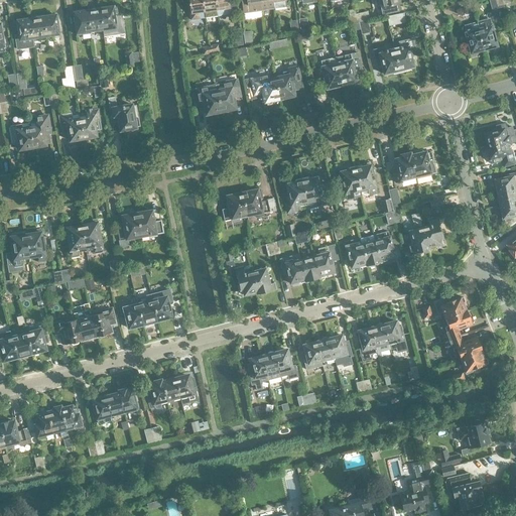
[(200,12),(204,12),(202,0),(189,0),(190,3),(189,3),(191,19),(201,18),(200,12)]
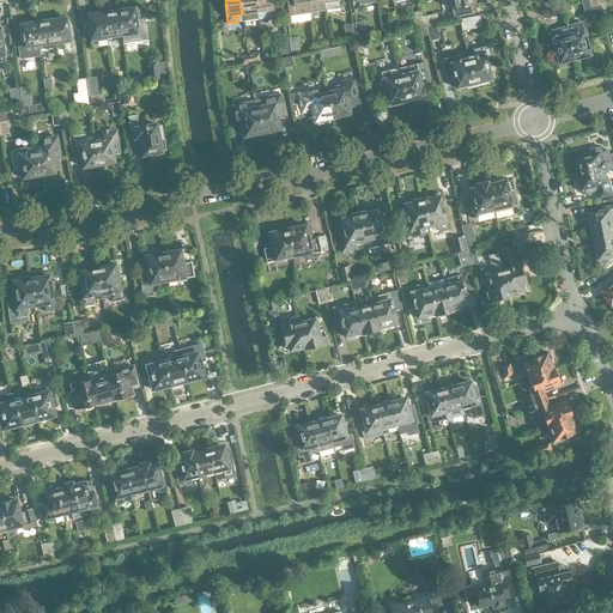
[(256,19),(255,12),(256,12),(254,0),(240,0),(242,14),(249,13),(250,19),(256,19)]
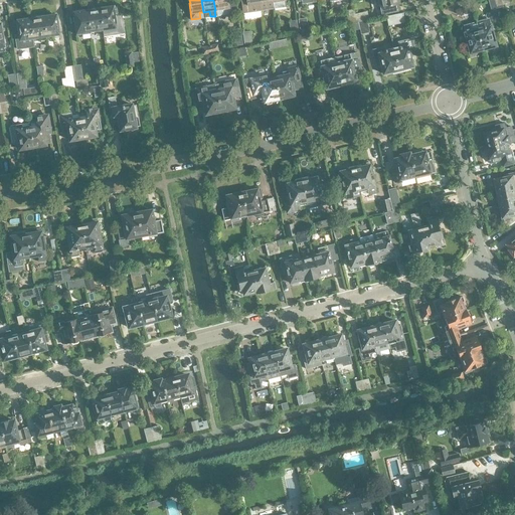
[(230,15),(229,8),(228,0),(213,0),(215,10),(216,10),(217,16),(230,15)]
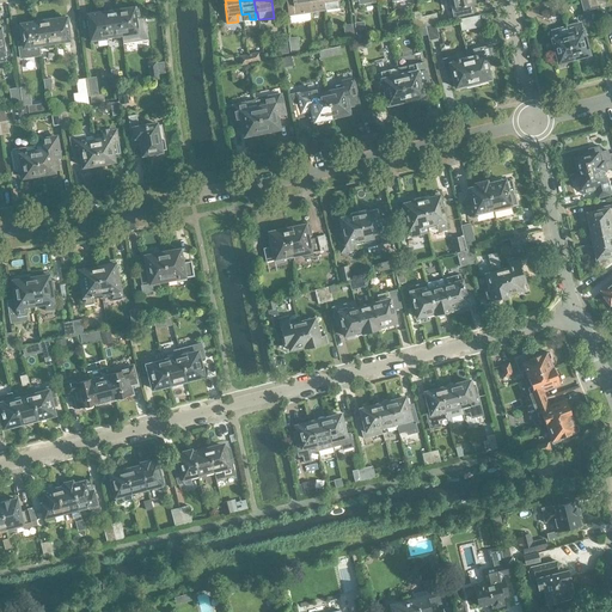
[(308,13),(306,0),(287,0),(289,16),(295,14),(295,16),(308,13)]
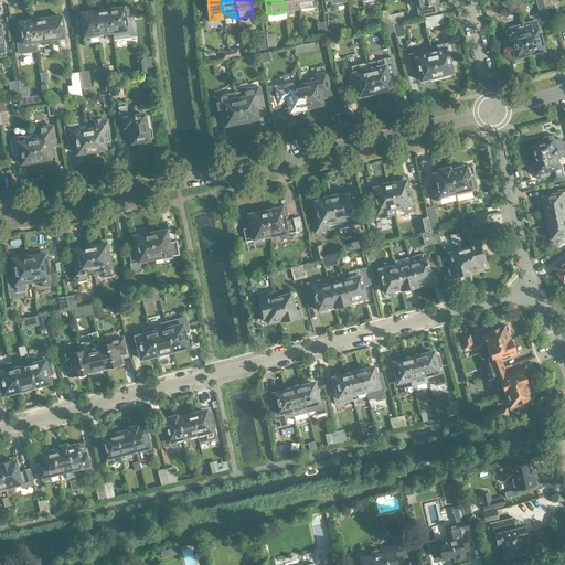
[(283,0),(285,12),(299,11),(297,0),(283,0)]
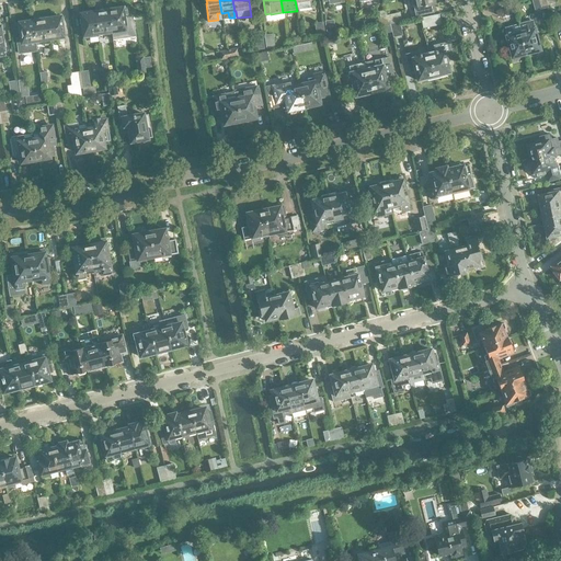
[(295,0),(297,11),(313,9),(311,0),(295,0)]
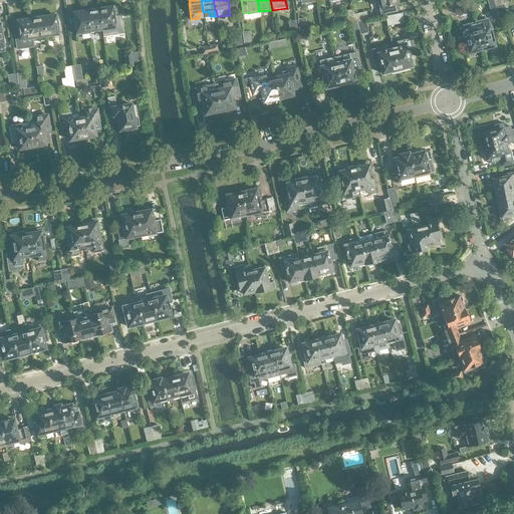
[(398,0),(377,0),(380,9),(400,5),(398,0)]
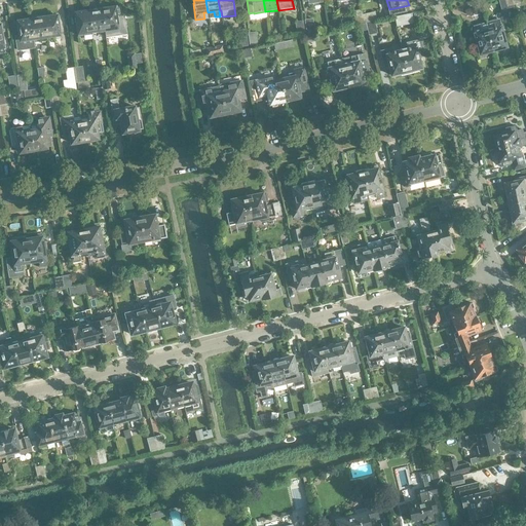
[(101,9),(104,30),(105,32),(106,32),(111,31),(111,30),(116,29),(116,28),(117,28),(117,30),(125,29),(123,15),(120,15),(119,6),(101,9)]
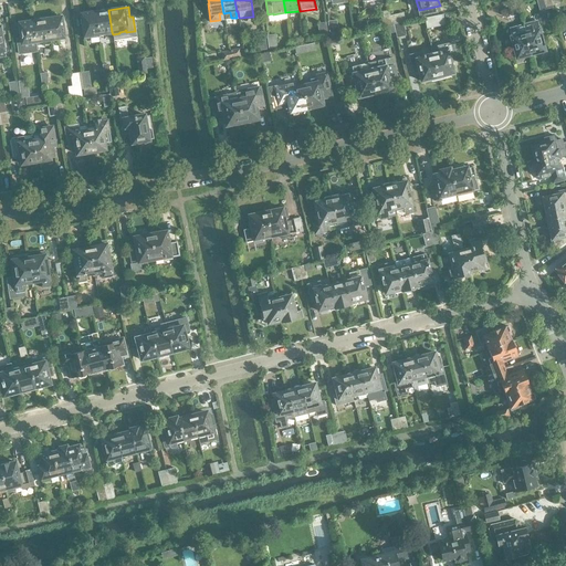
[(112,32),(108,10),(108,9),(101,10),(102,11),(95,12),(95,10),(94,10),(98,34),(112,32)]
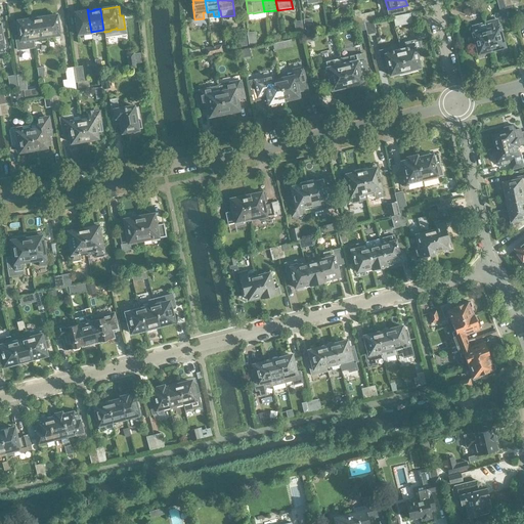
[(84,33),(91,32),(87,9),(81,10),(82,12),(75,12),(79,36),(84,36),(84,33)]
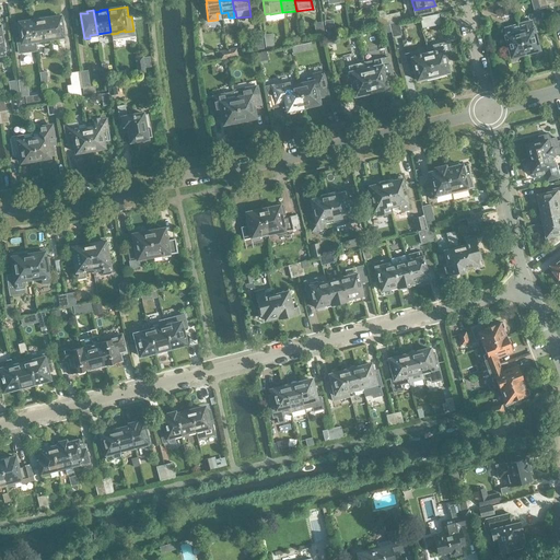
[(386,24),(385,15),(384,11),(375,12),(377,25),(385,24),(386,24)]
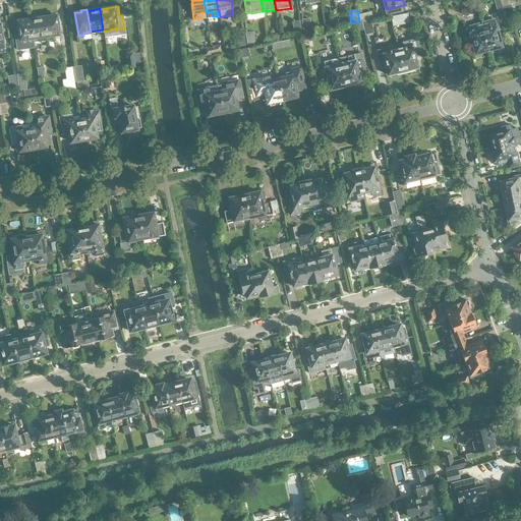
[(358,14),(359,22),(371,20),(370,11),(358,14)]
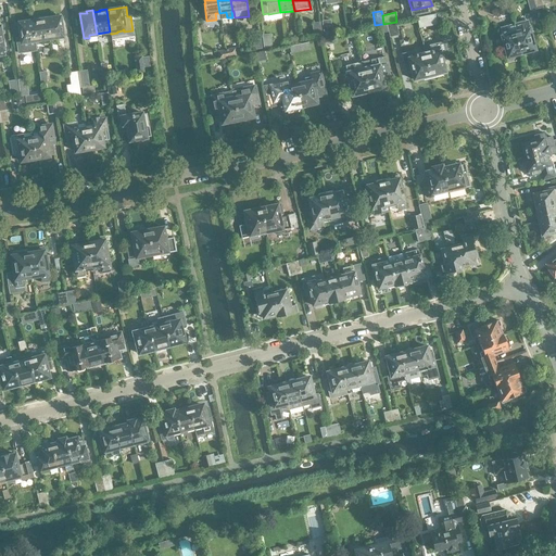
[(439,25),(437,15),(418,19),(420,29),(439,25)]
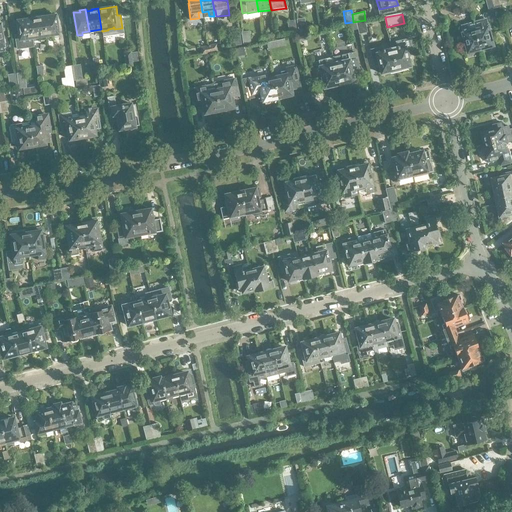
[(58,37),(55,15),(30,18),(32,37),(33,40),(39,39),(39,37),(51,35),(52,38),(58,37)]
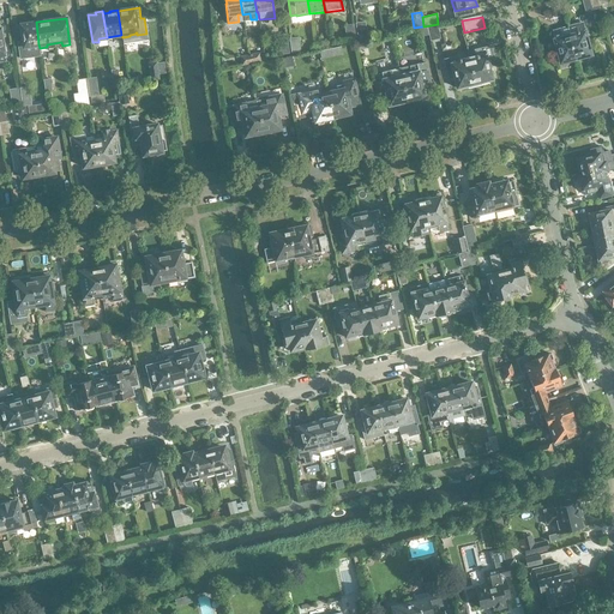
[(38,44),(36,22),(20,24),(24,50),(32,49),(32,46),(38,44)]
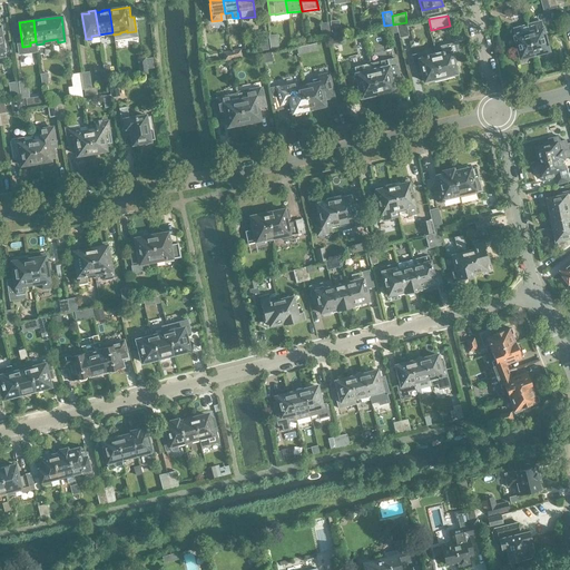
[(328,21),(331,36),(340,35),(337,20),(328,21)]
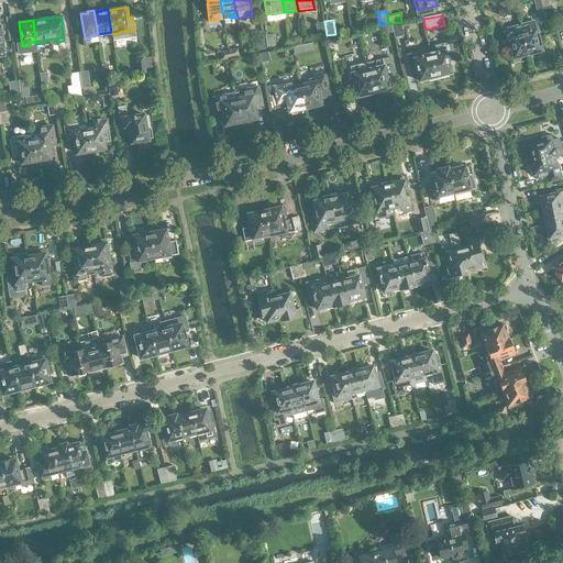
[(521,24),(529,54),(540,51),(539,50),(543,48),(536,20),(521,24)]
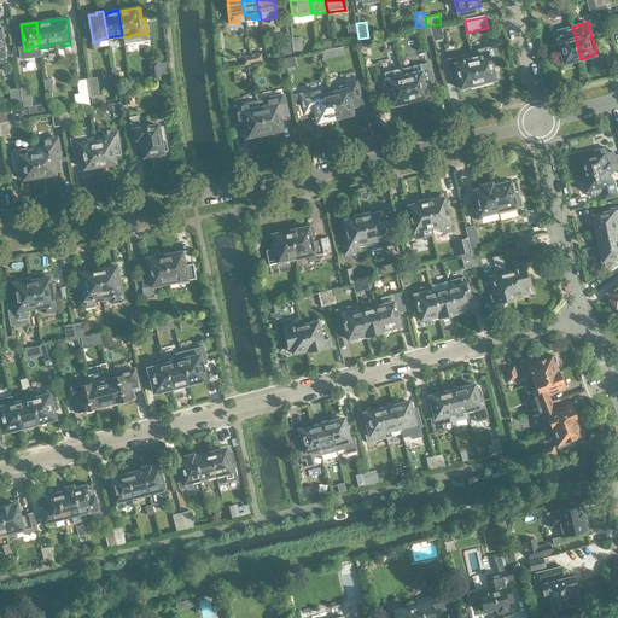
[(345,25),(348,41),(356,40),(355,24),(345,25)]
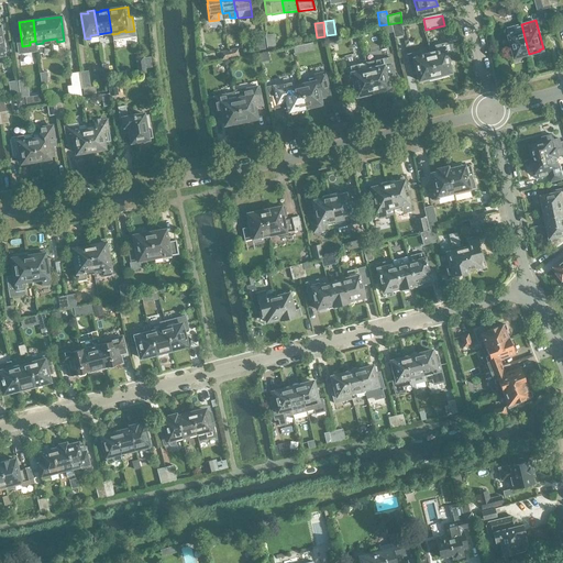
[(403,35),(400,23),(390,24),(394,37),(403,35)]
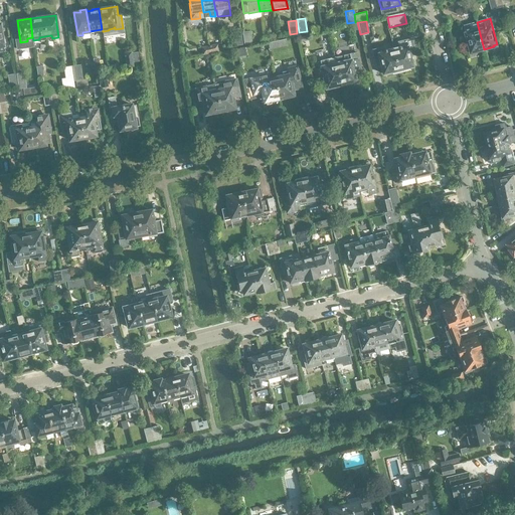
[(475,52),(484,49),(477,22),(464,25),(471,51),(474,50),(475,52)]
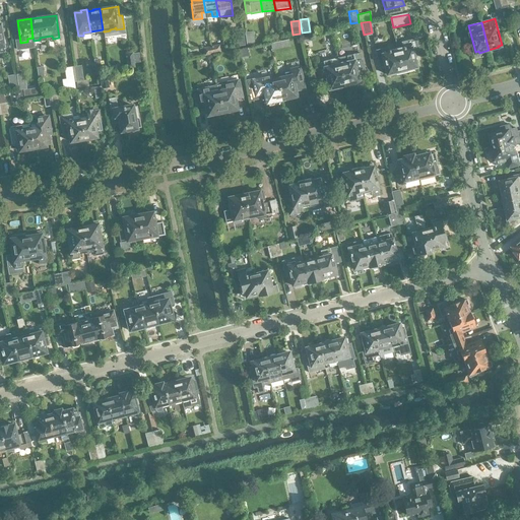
[(244,45),(241,29),(234,30),(236,46),(244,45)]
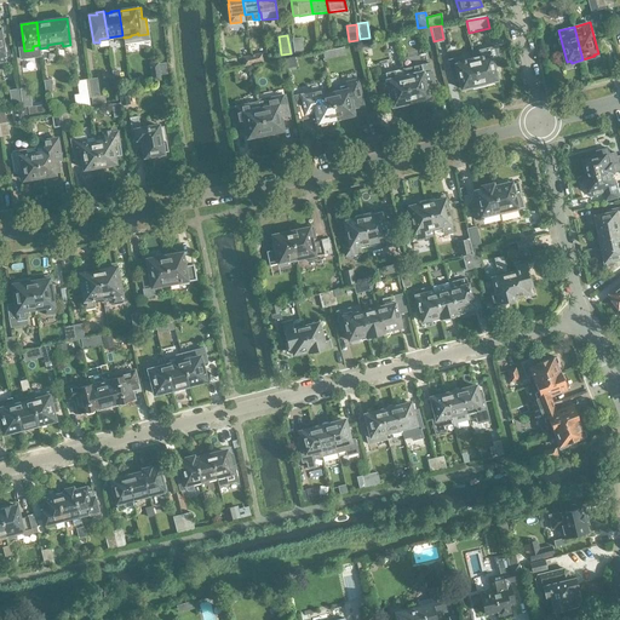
[(291,39),(293,55),(303,53),(300,38),(291,39)]
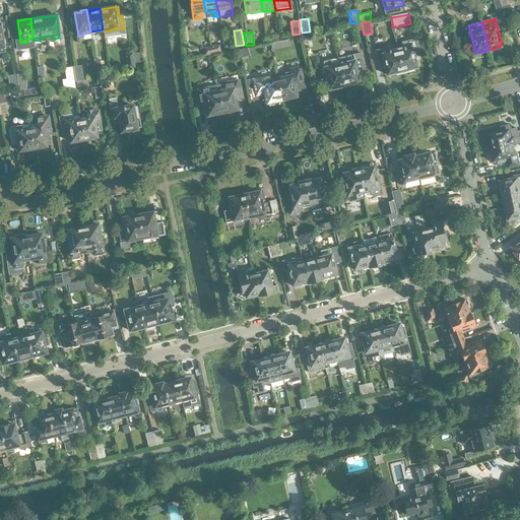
[(403,50),(396,51),(402,74),(409,72),(408,69),(416,68),(412,53),(418,52),(415,41),(401,44),(403,50)]
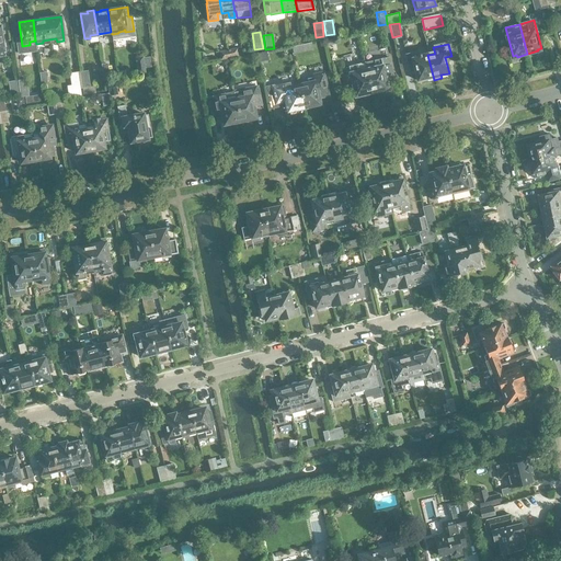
[(220,60),(233,58),(231,50),(219,53),(220,60)]
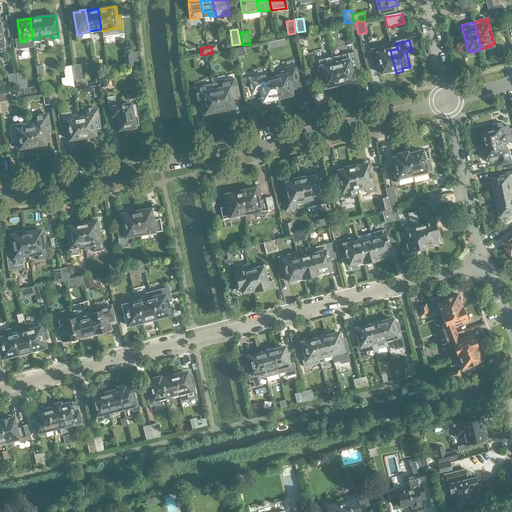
[(396,73),(390,50),(383,52),(382,47),(375,49),(381,74),(388,72),(389,74),(396,73)]
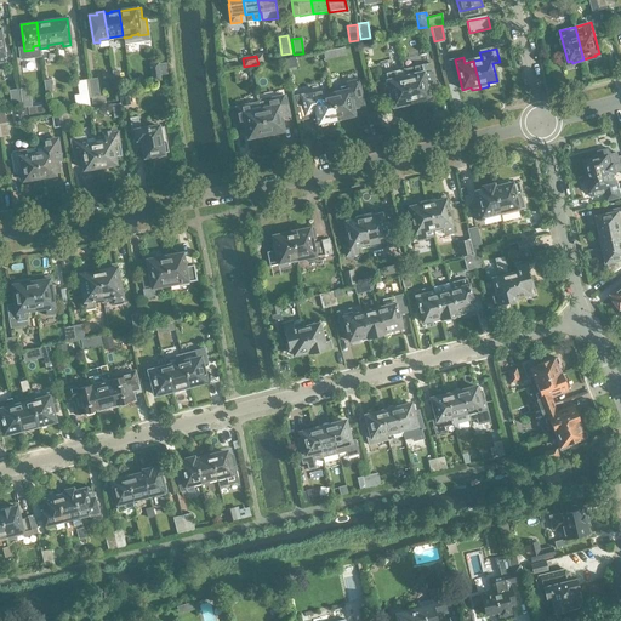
[(152,80),(160,79),(158,63),(149,64),(152,80)]
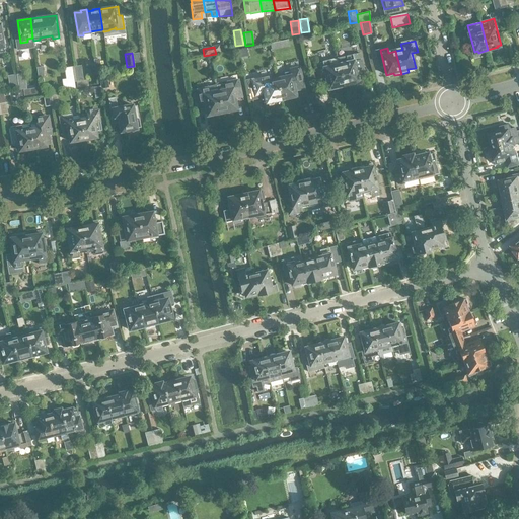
[(345,61),(339,63),(344,86),(359,83),(356,72),(363,70),(361,60),(354,62),(352,55),(346,57),(346,59),(345,60),(345,61)]
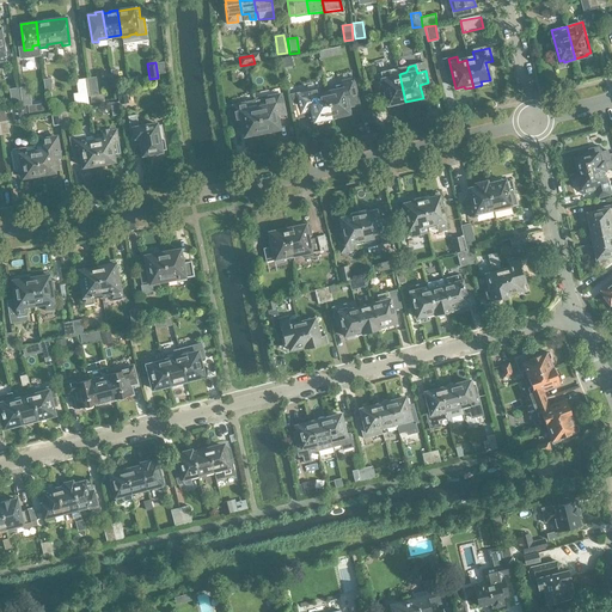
[(405,102),(399,74),(397,68),(387,71),(375,74),(377,81),(373,83),(377,96),(385,93),(387,105),(405,102)]
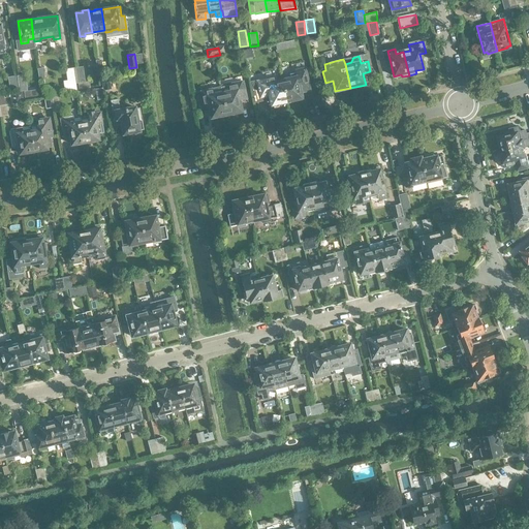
[(83,67),(74,68),(78,90),(89,88),(89,82),(85,82),(83,67)]
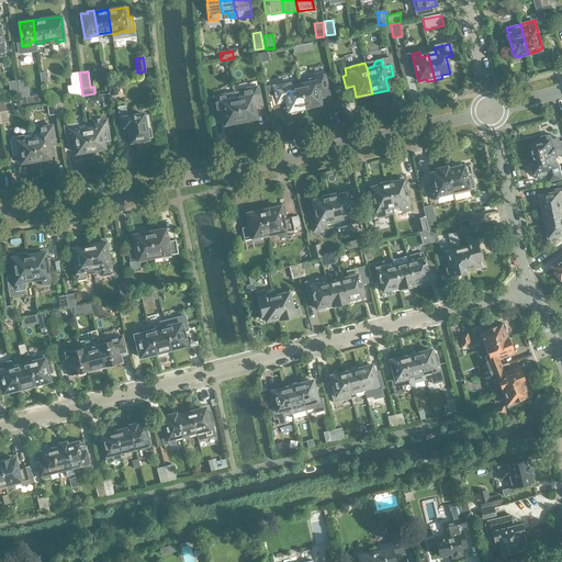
[(68,99),(80,97),(77,72),(68,74),(70,86),(66,87),(68,99)]
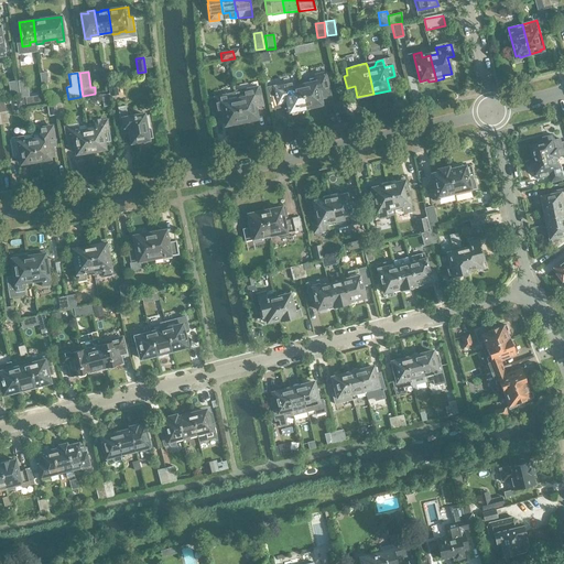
[(301,86),(305,109),(322,106),(321,97),(331,95),(325,74),(315,76),(316,78),(308,79),(310,85),(301,86)]
